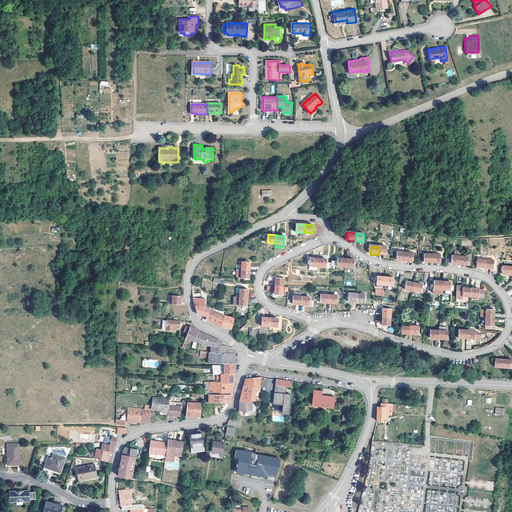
[(379,247),(378,255),(386,255),(387,247),(379,247)]
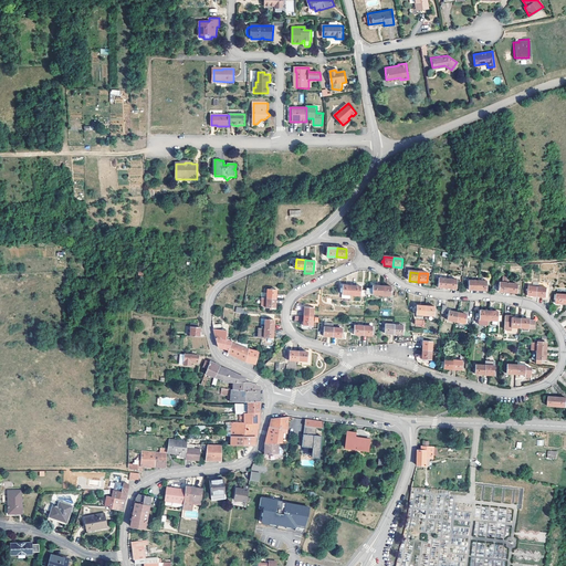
[(507,293),(509,283),(510,276),(503,276),(503,283),(500,282),(500,284),(498,284),(498,289),(499,289),(499,292),(507,293)]
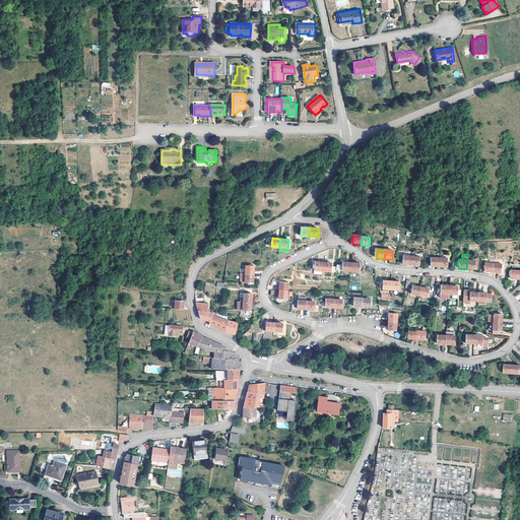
[(411,257),(403,256),(402,264),(410,265),(411,257)]
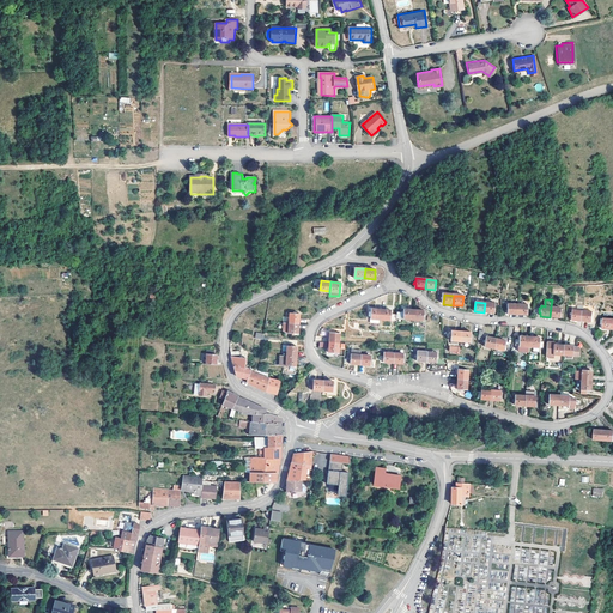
[(485,303),(484,313),(495,314),(496,304),(485,303)]
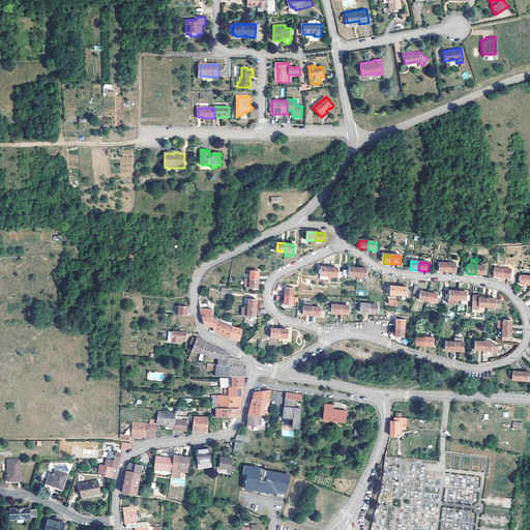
[(447,272),(448,264),(440,263),(439,271),(447,272)]
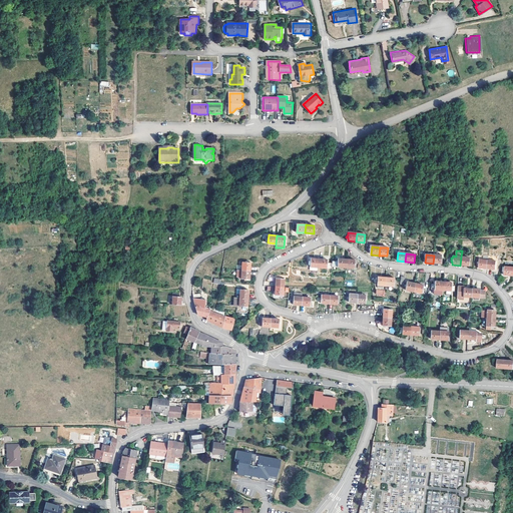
[(434,255),(433,264),(441,264),(442,257),(434,255)]
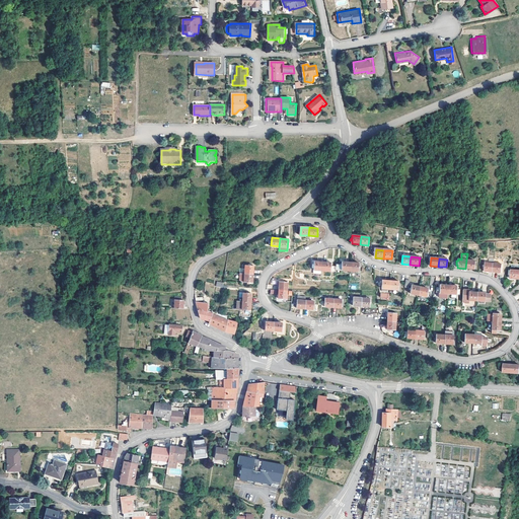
[(466,260),(465,269),(474,270),(474,261),(466,260)]
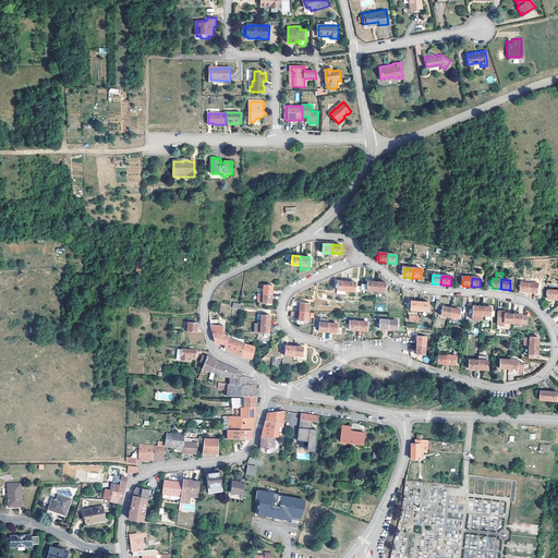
[(344,290),(346,281),(337,280),(336,292),(343,293),(344,290)]
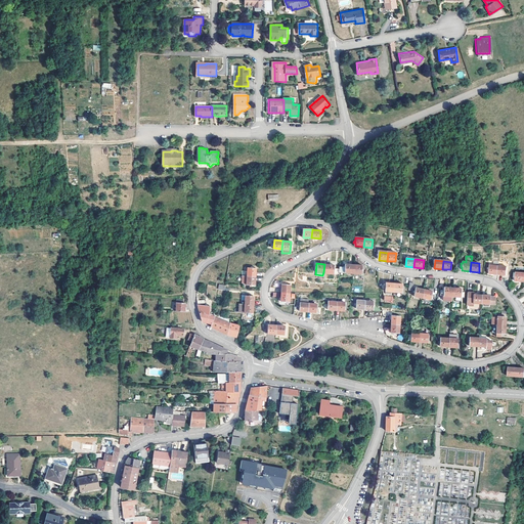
[(339,272),(352,273),(353,264),(345,263),(345,267),(339,266),(339,269),(339,272)]
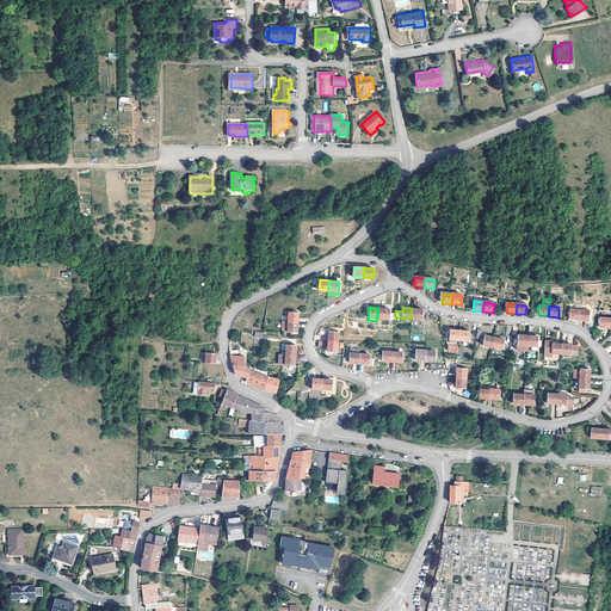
[(389,309),(378,308),(377,318),(388,319),(389,313),(389,309)]
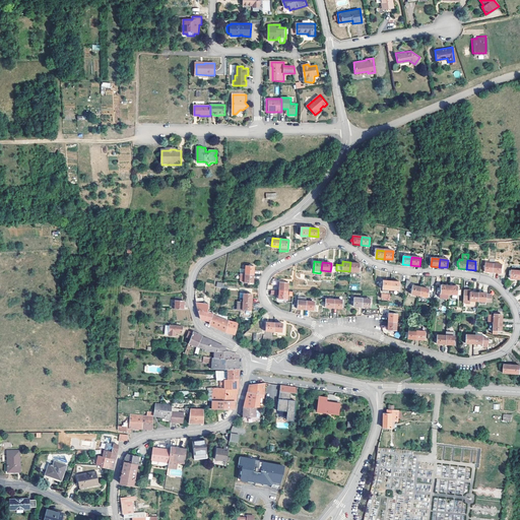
[(359,263),(350,262),(349,271),(359,272),(359,263)]
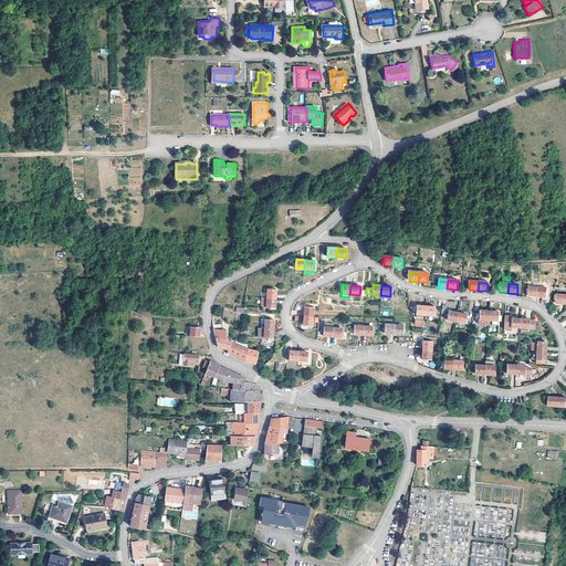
[(540,289),(530,287),(528,296),(537,297),(538,289),(540,289)]
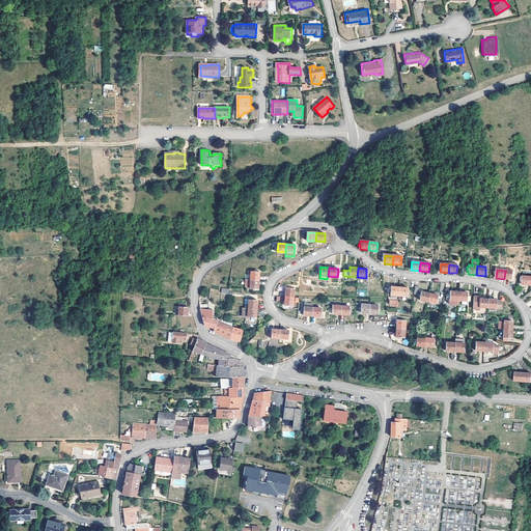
[(251,271),(250,279),(258,280),(259,272),(251,271)]
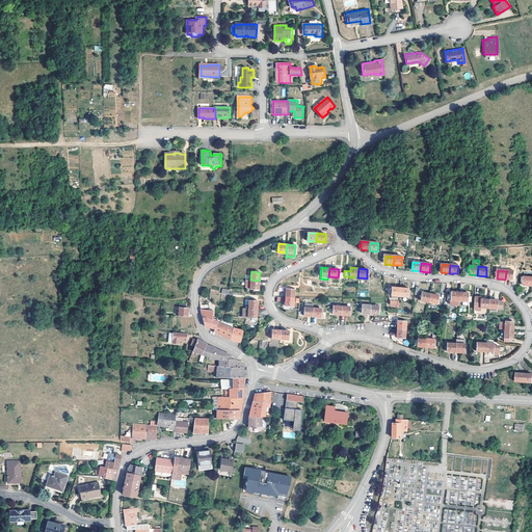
[(514,281),(515,272),(507,271),(506,271),(505,280),(514,281)]
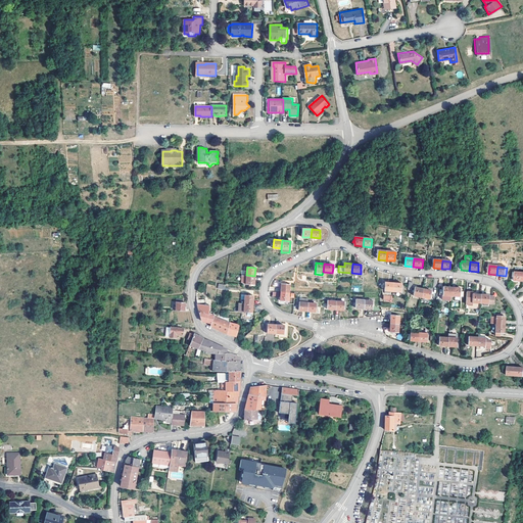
[(522,282),(522,274),(522,272),(512,272),(512,278),(514,278),(514,281),(522,282)]
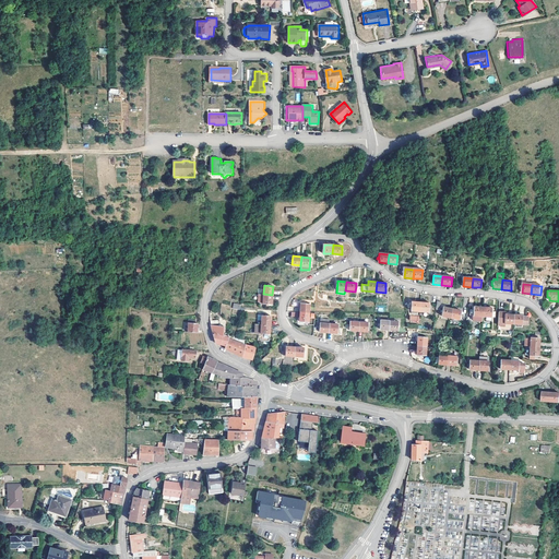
[(271,305),(272,295),(263,294),(259,294),(258,301),(260,304),(271,305)]
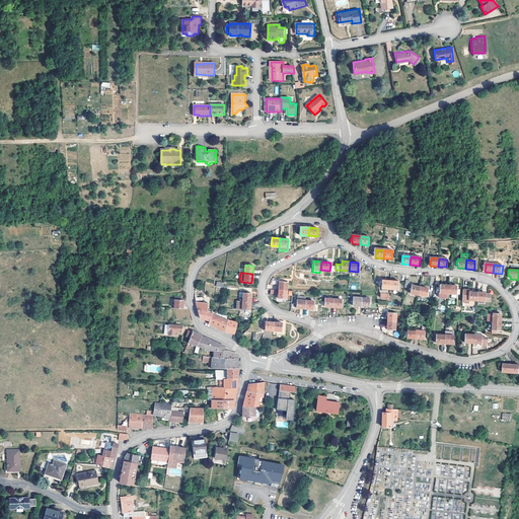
[(390,289),(391,281),(383,280),(382,288),(390,289)]
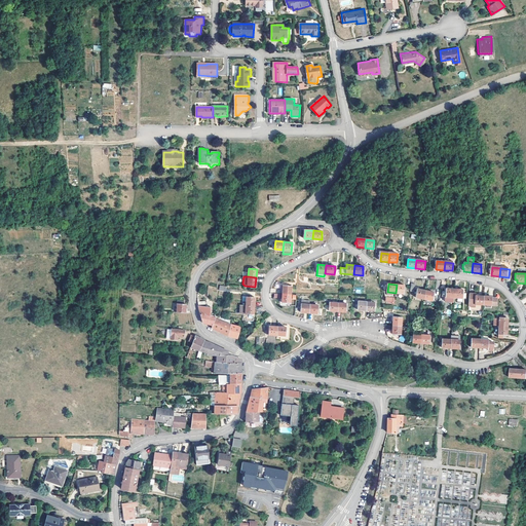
[(404,294),(405,286),(397,285),(396,293),(404,294)]
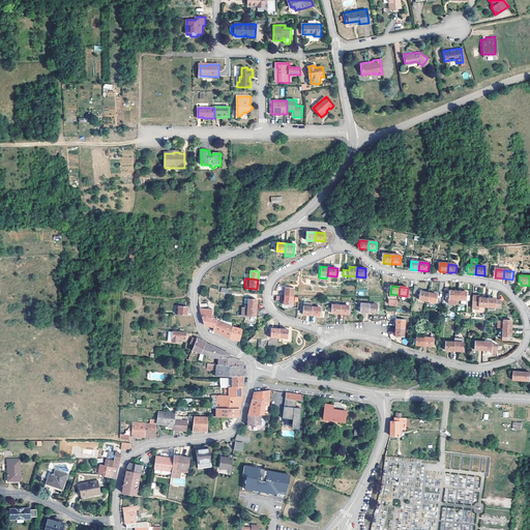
[(284,296),(292,297),(293,288),(285,288),(284,296)]
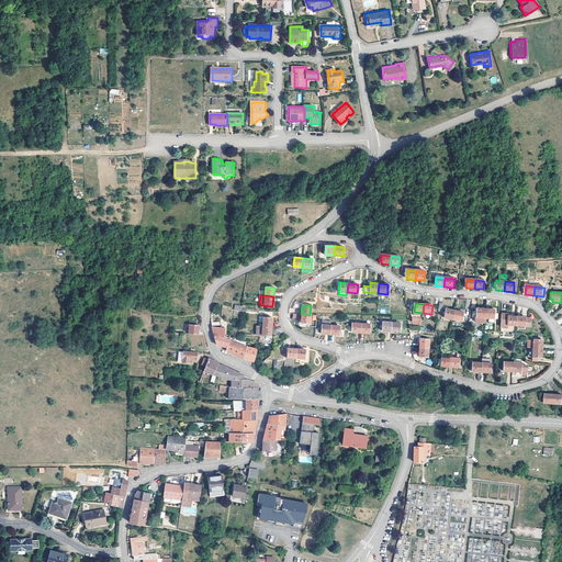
[(453,318),(456,311),(446,308),(445,316),(453,318)]
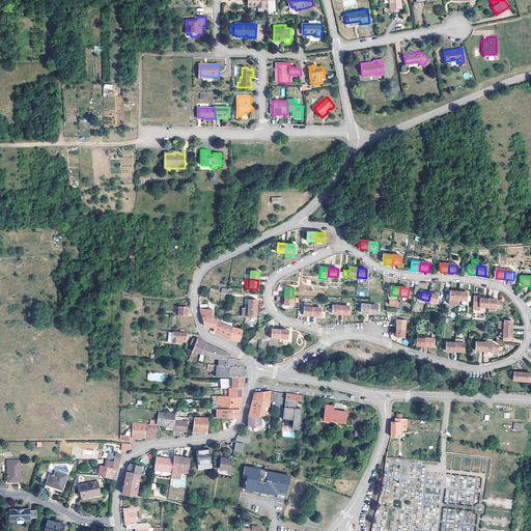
[(458,301),(458,292),(450,291),(449,300),(449,304),(457,305),(458,301)]
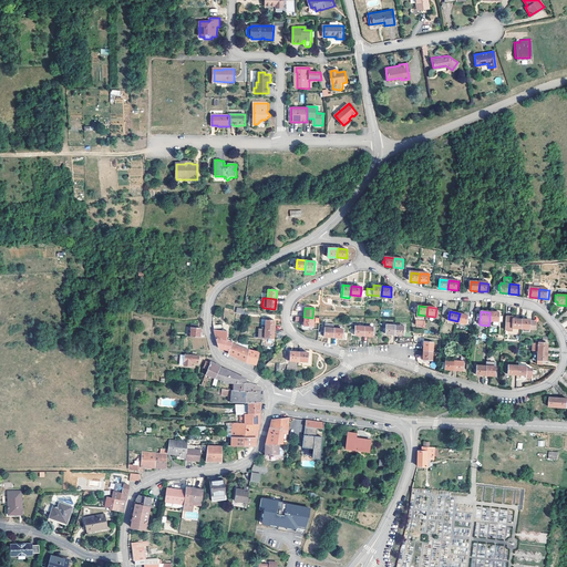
[(490,312),(490,321),(498,322),(502,322),(503,317),(498,316),(500,312),(490,312)]
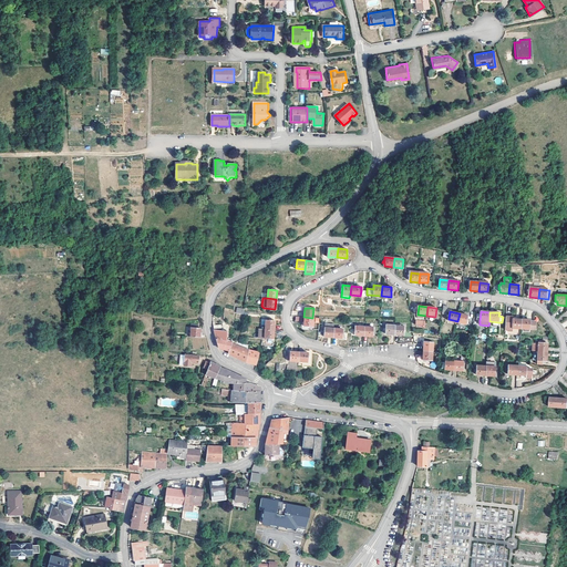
[(466,323),(468,316),(460,313),(457,321),(466,323)]
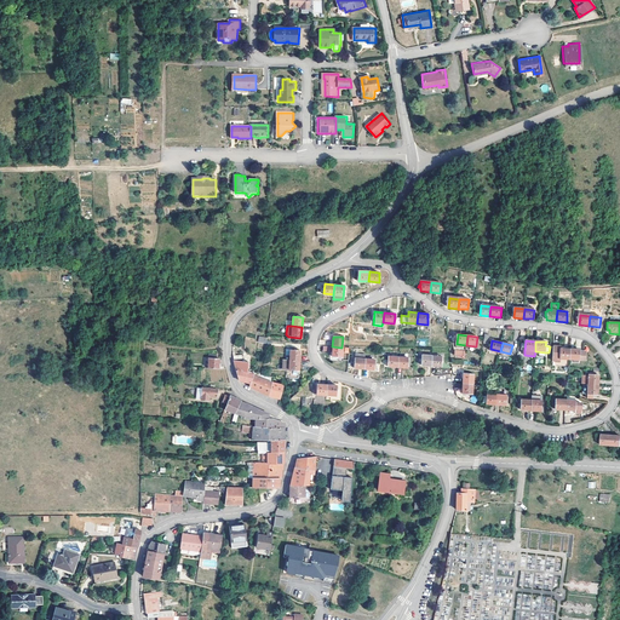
[(299,361),(300,350),(297,350),(297,348),(294,348),(294,350),(293,350),(294,346),(291,345),(290,360),(299,361)]
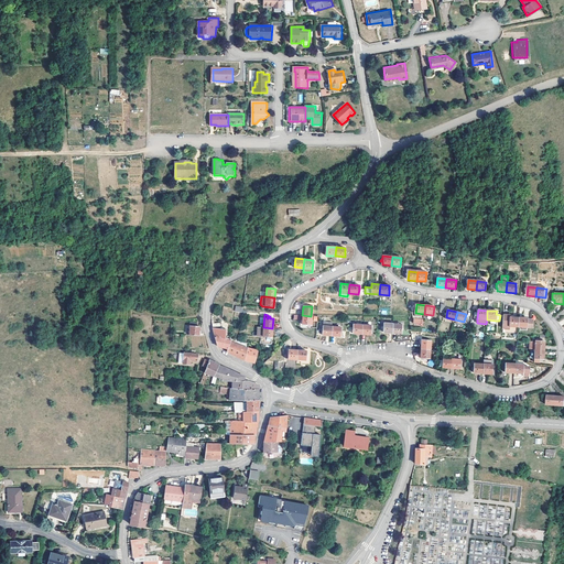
[(518,326),(518,317),(510,317),(510,315),(503,314),(502,327),(509,328),(509,326),(518,326)]
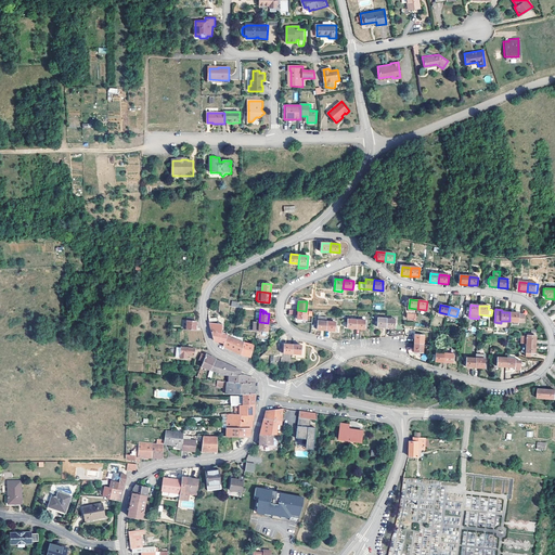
[(306,320),(306,311),(297,310),(296,319),(306,320)]
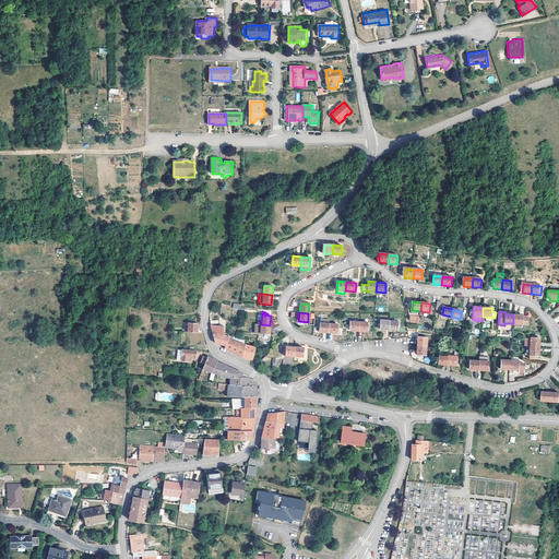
[(522,317),(522,316),(513,314),(513,323),(527,325),(528,318),(522,317)]
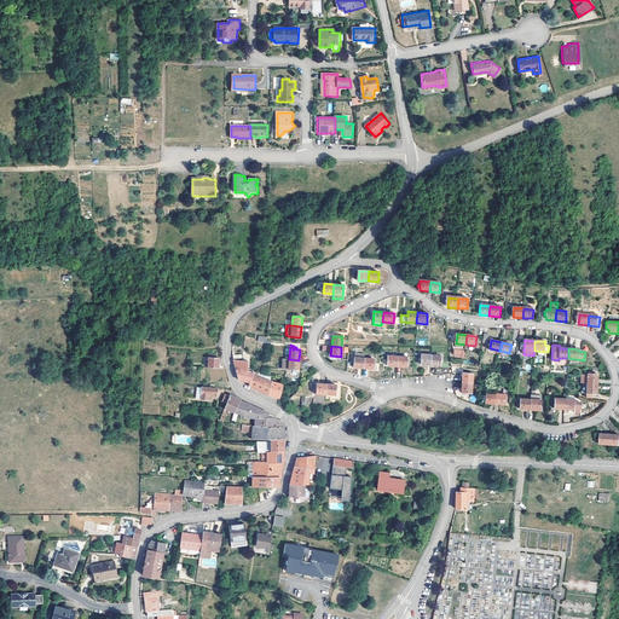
[(431,365),(431,354),(420,354),(420,364),(431,365)]
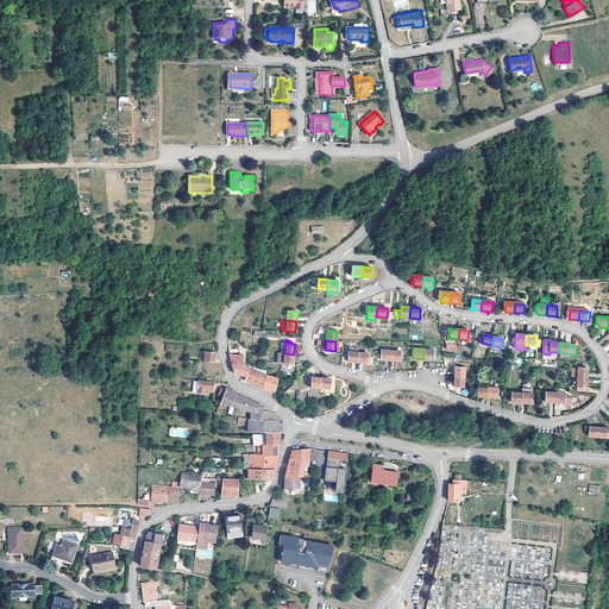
[(424,349),(424,359),(433,359),(433,350),(424,349)]
